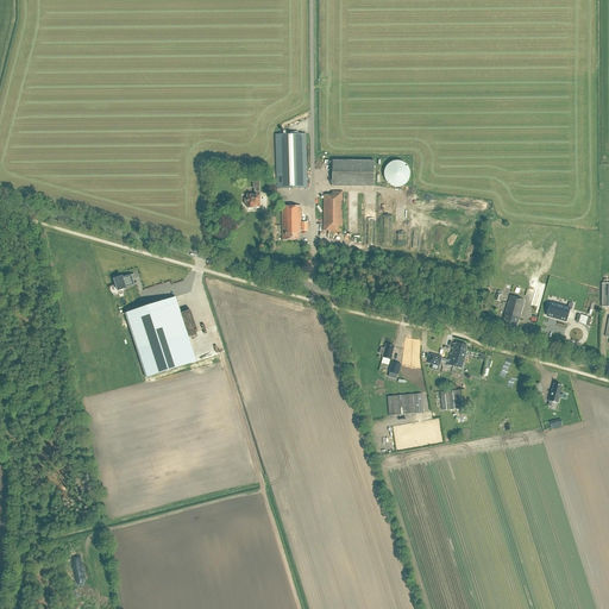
[(277,189),(308,188),(306,135),(276,135),(277,189)]
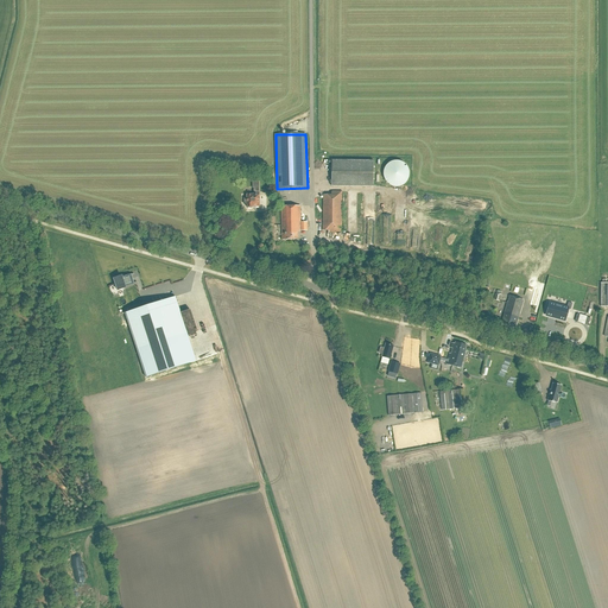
[(374,187),(374,160),(331,160),(331,187),(374,187)]
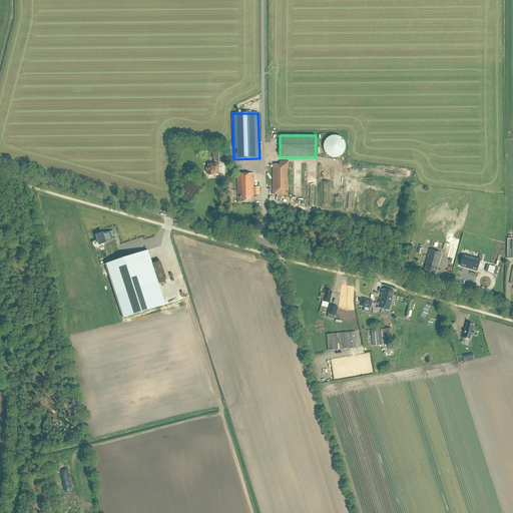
[(346,150),(346,146),(346,143),(344,140),(341,137),(338,136),(334,135),(330,136),(327,138),(325,141),(324,145),(324,149),(325,152),(327,155),(331,157),(334,158),(338,158),(341,156),(344,153),(346,150)]
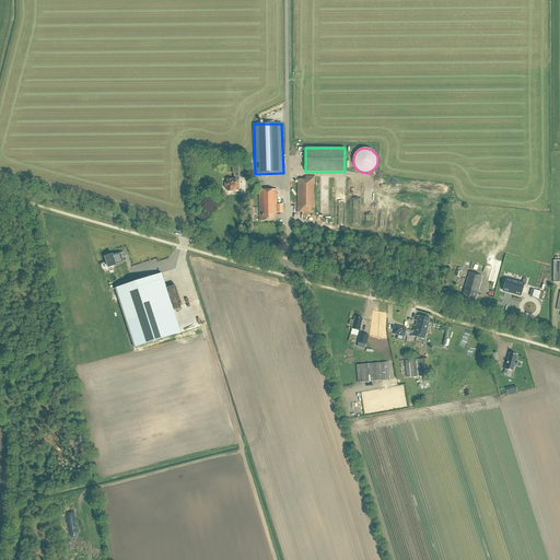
[(238,190),(237,167),(232,167),(232,173),(233,173),(234,179),(226,179),(226,183),(224,183),(224,188),(226,188),(226,190),(228,190),(228,191),(231,191),(231,190),(238,190)]
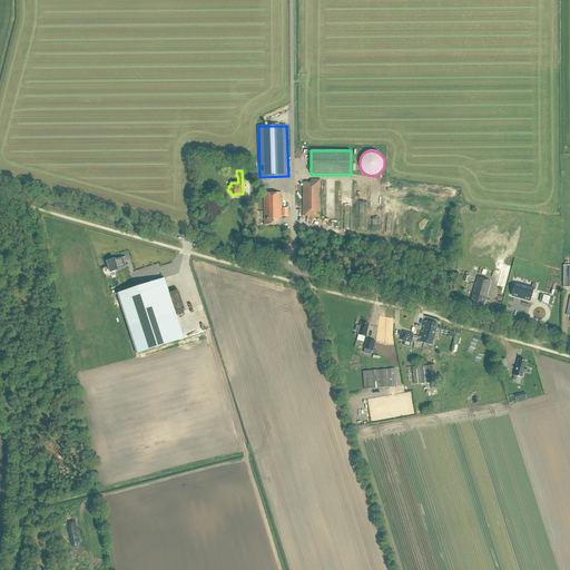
[(321,219),(321,179),(311,179),(311,184),(303,184),(303,216),(308,216),(308,219),(321,219)]
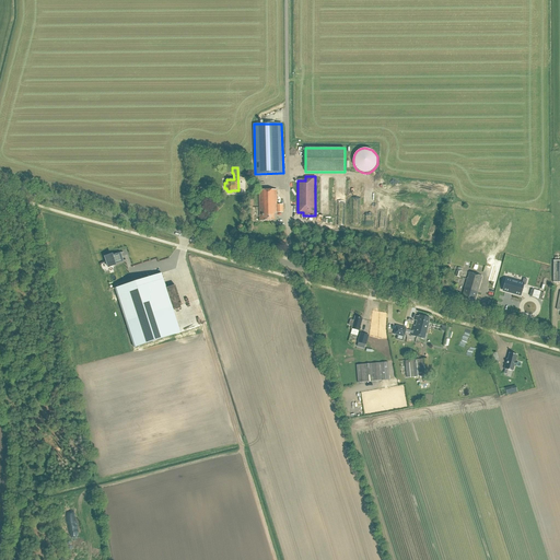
[(277,206),(277,190),(258,190),(259,221),(275,221),(275,214),(277,212),(282,212),(282,205),(277,206)]
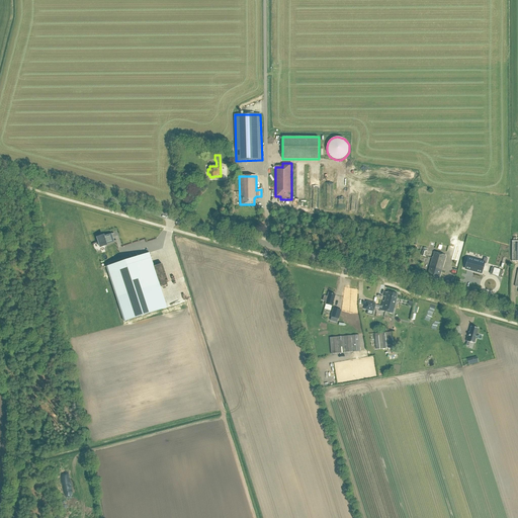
[(434,217),(421,247),(430,250),(442,220),(434,217)]
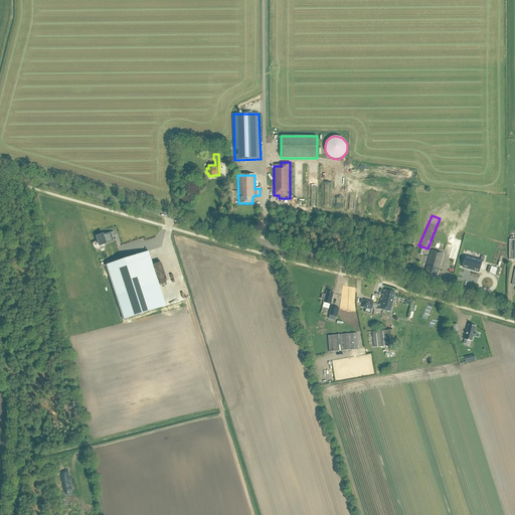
[(114,232),(105,234),(106,235),(104,236),(103,234),(100,235),(100,234),(96,235),(97,238),(100,246),(105,244),(105,243),(113,240),(110,233),(114,232)]
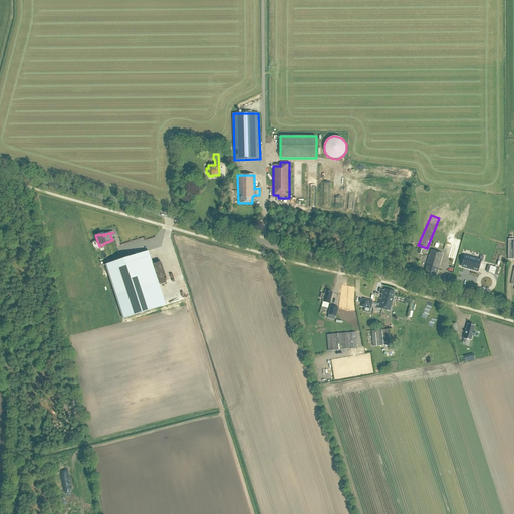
[(435,278),(443,254),(430,250),(426,265),(427,265),(424,274),(435,278)]
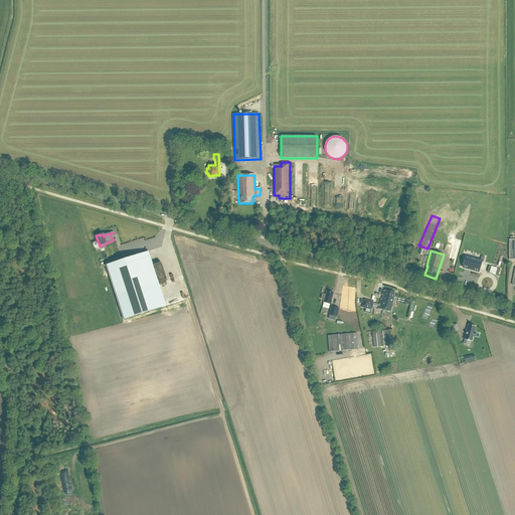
[(127,323),(168,309),(145,259),(150,256),(149,251),(107,266),(127,323)]
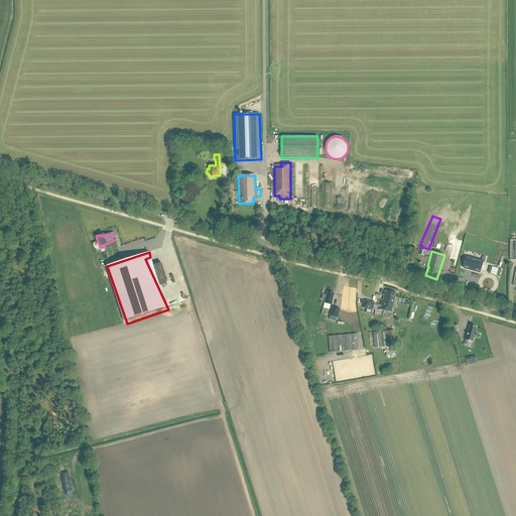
[(464,270),(480,275),(483,265),(467,260),(464,270)]
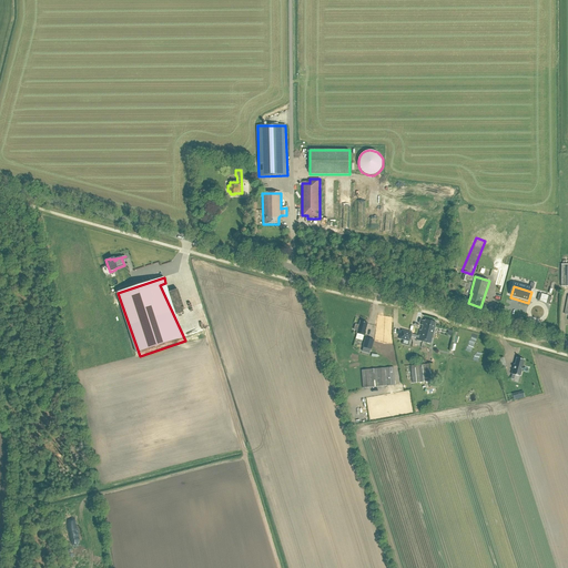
[(402,331),(399,340),(411,342),(412,337),(417,338),(417,341),(430,344),(436,323),(425,320),(425,321),(423,320),(422,325),(424,325),(423,331),(419,331),(418,337),(412,335),(413,333),(402,331)]
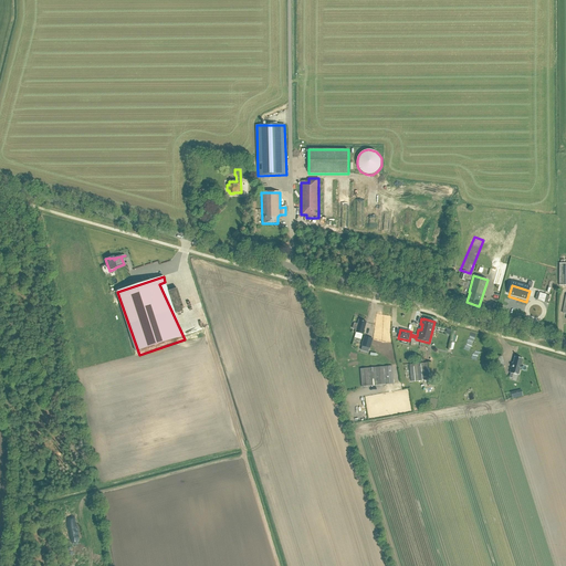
[(356,333),(364,335),(367,323),(359,321),(359,324),(355,323),(353,329),(357,331),(356,333)]
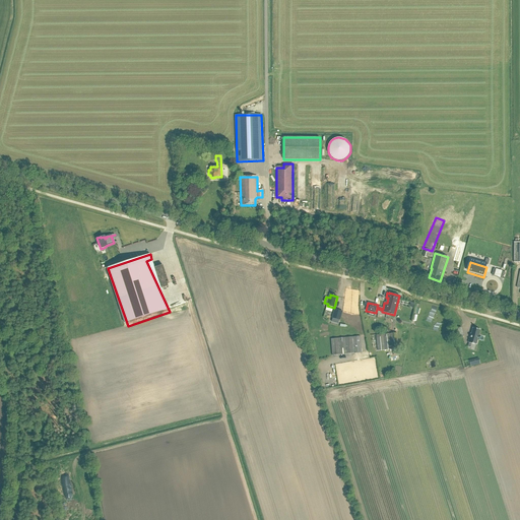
[(334,309),(332,317),(340,319),(342,311),(334,309)]
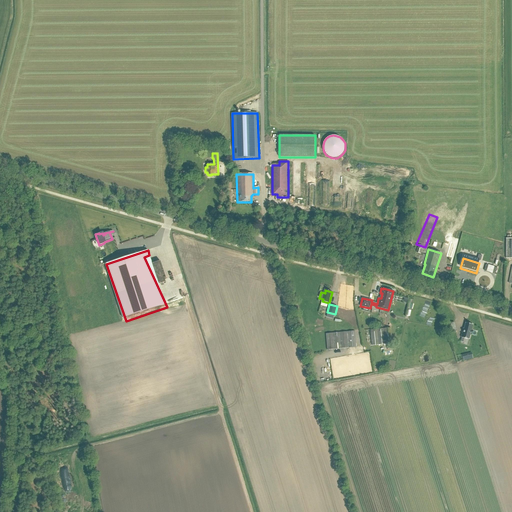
[(467,323),(466,323),(464,328),(461,337),(469,339),(470,334),(471,334),(473,331),(471,330),(473,325),(470,324),(470,323),(467,322),(467,323)]
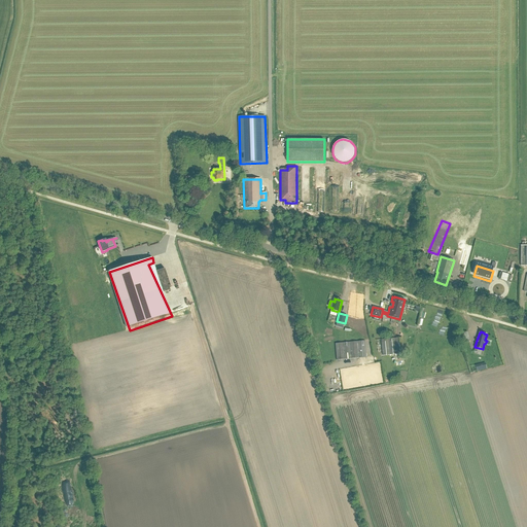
[(402,338),(381,340),(383,356),(398,354),(398,359),(405,358),(402,338)]
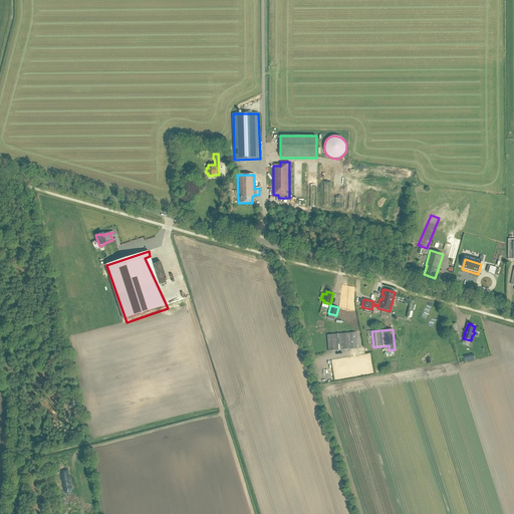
[(332,351),(357,348),(356,332),(327,335),(328,350),(332,349),(332,351)]
